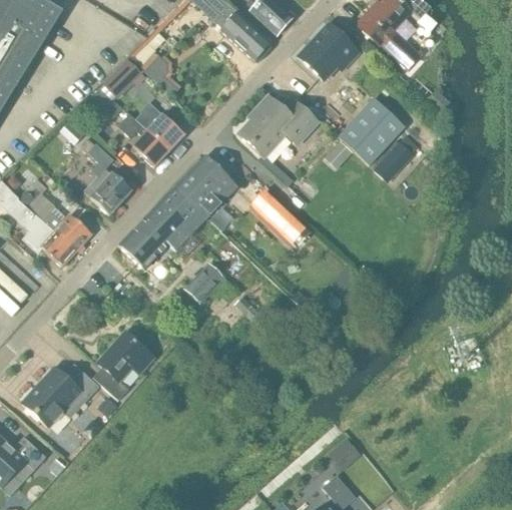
[(0,0),(0,112),(62,11),(43,0),(0,0)]
